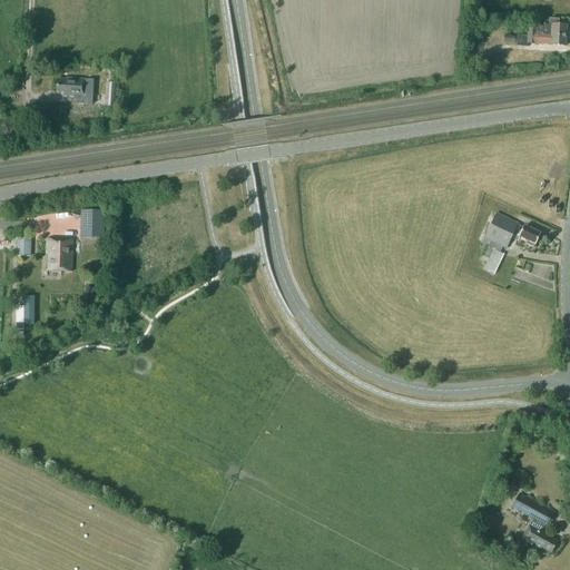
[(559,20),(549,19),(549,25),(543,25),(543,27),(528,27),(528,36),(518,36),(517,47),(527,47),(527,43),(566,46),(567,26),(558,25),(559,20)]
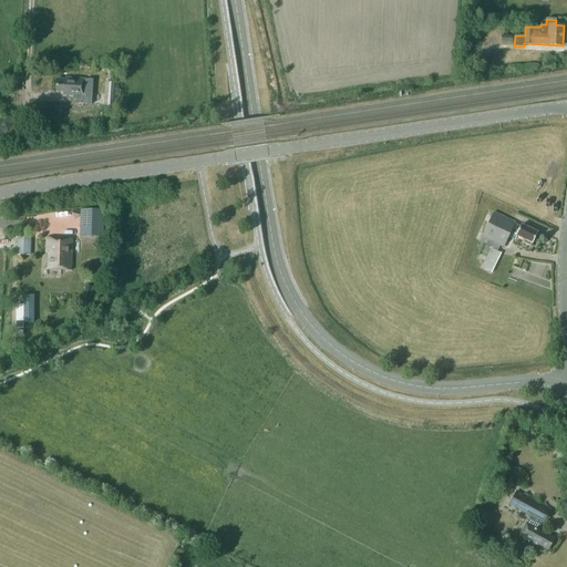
[(466,59),(471,63),(476,54),(471,51),(466,59)]
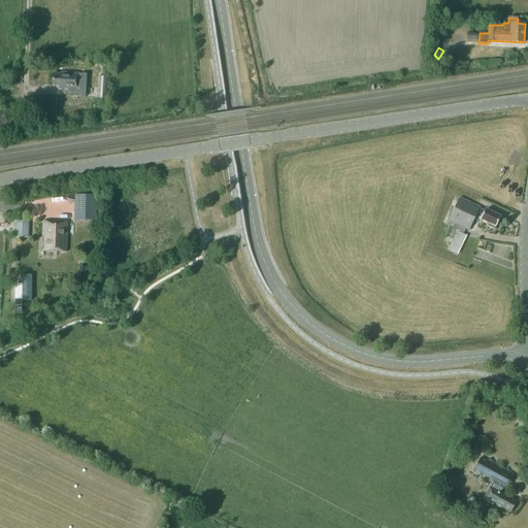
[(83,78),(83,74),(78,73),(62,72),(62,74),(54,73),(53,86),(60,86),(60,89),(77,90),(78,78),(83,78)]
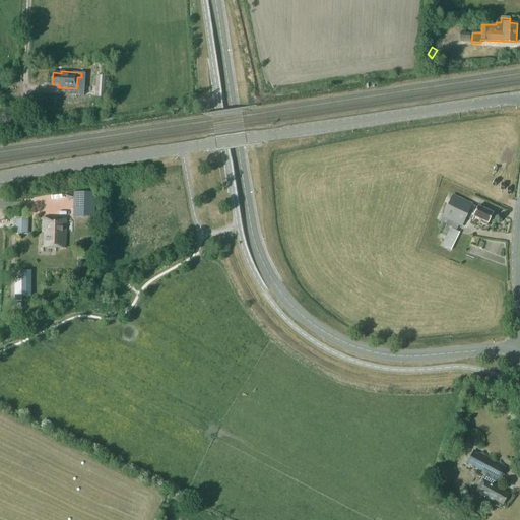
[(94,96),(106,98),(108,76),(96,75),(94,96)]
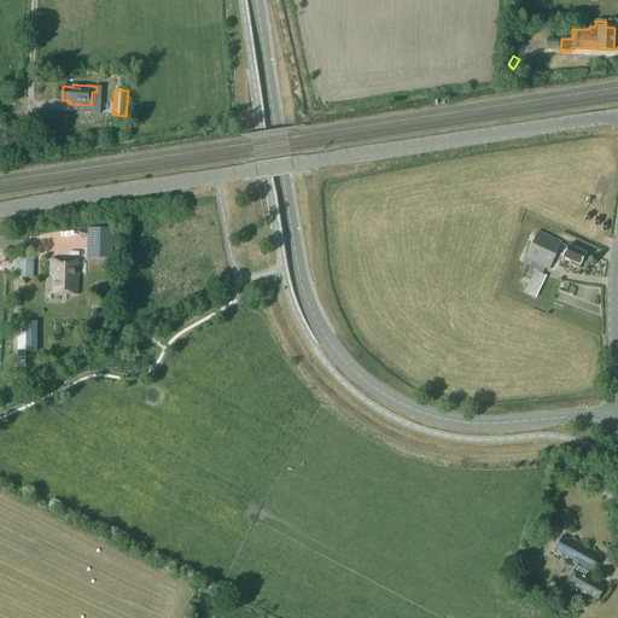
[(53,231),(54,246),(81,244),(80,228),(53,231)]
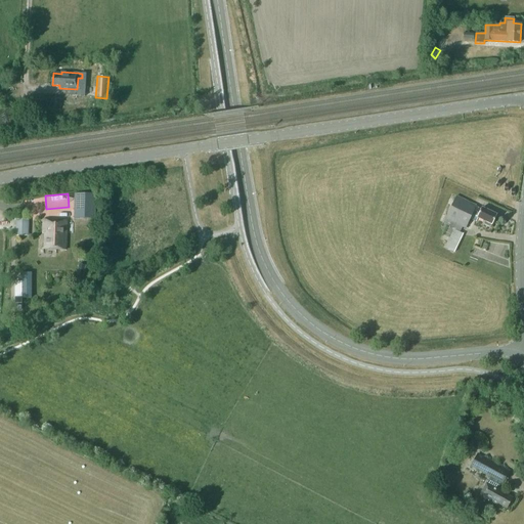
[(74,218),(95,219),(96,194),(75,193),(74,218)]
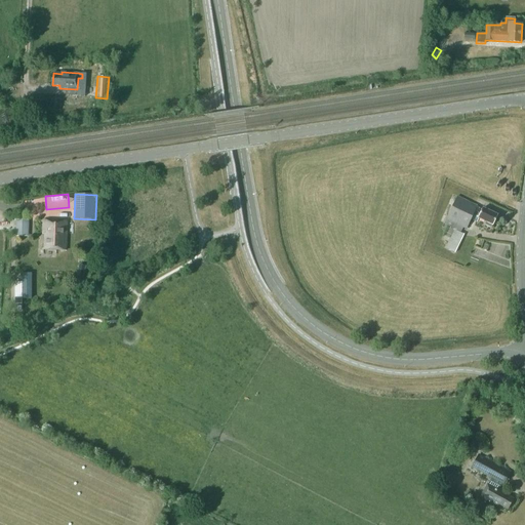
[(478,217),(478,218),(486,221),(485,224),(486,226),(489,228),(491,227),(492,225),(492,226),(497,215),(483,208),(482,210),(477,207),(477,206),(457,196),(446,219),(444,224),(455,230),(446,248),(455,253),(465,235),(460,233),(463,228),(467,229),(473,215),(478,217)]
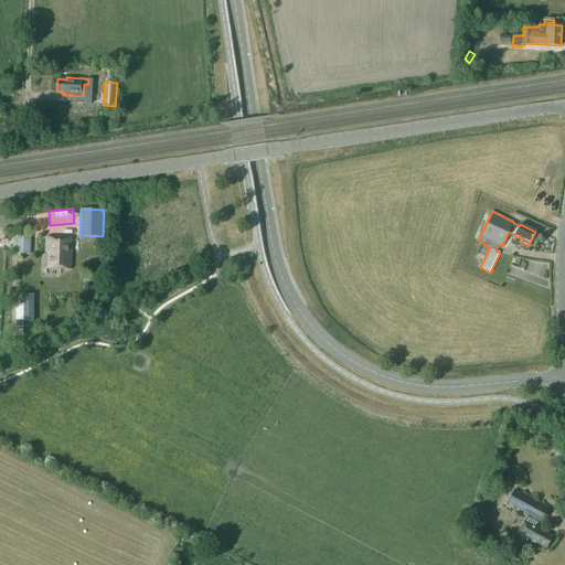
[(17,254),(31,255),(31,237),(17,236),(17,254)]
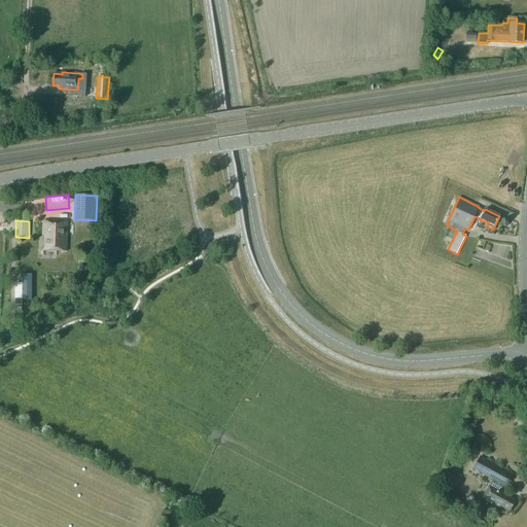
[(42,250),(66,251),(67,221),(43,220),(43,235),(45,236),(44,249),(42,249),(42,250)]
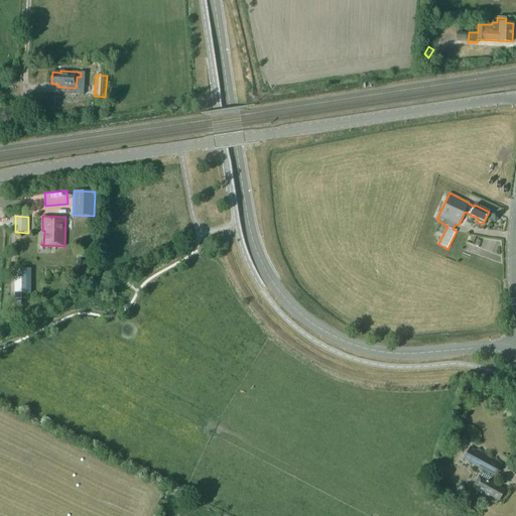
[(22,268),(21,292),(30,292),(30,268),(22,268)]
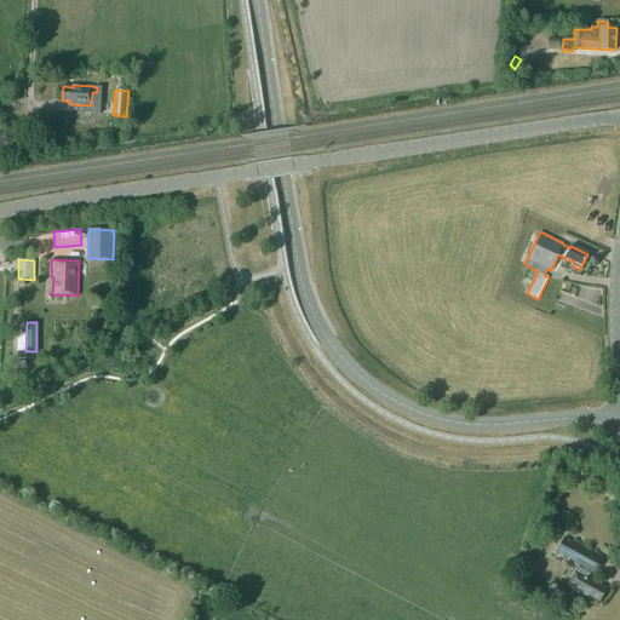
[(572,560),(580,564),(592,570),(595,572),(602,557),(566,537),(560,547),(574,555),(572,560)]
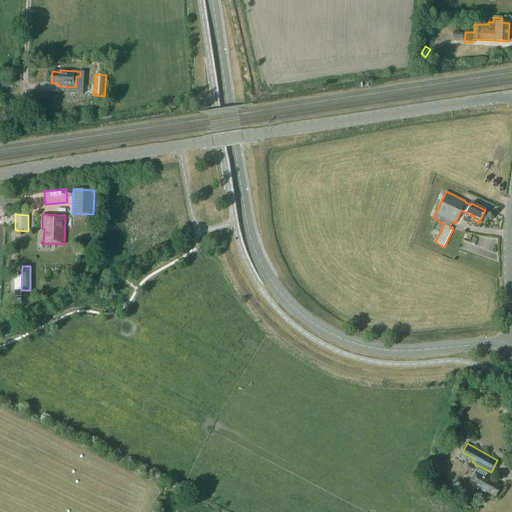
[(476,469),(468,485),(484,494),(486,491),(495,497),(501,487),(491,481),(493,479),(487,475),(489,471),(479,466),(477,470),(476,469)]
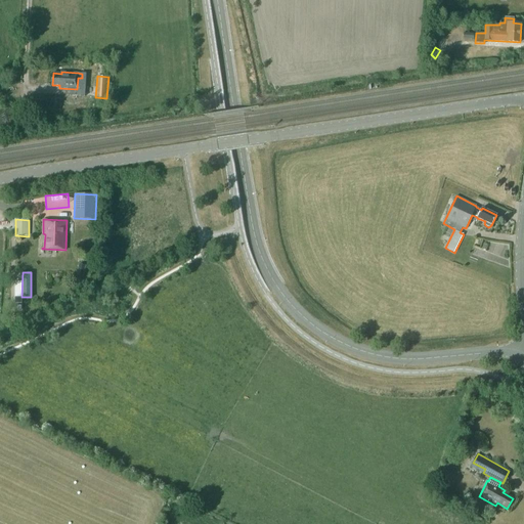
All buildings are outlined.
